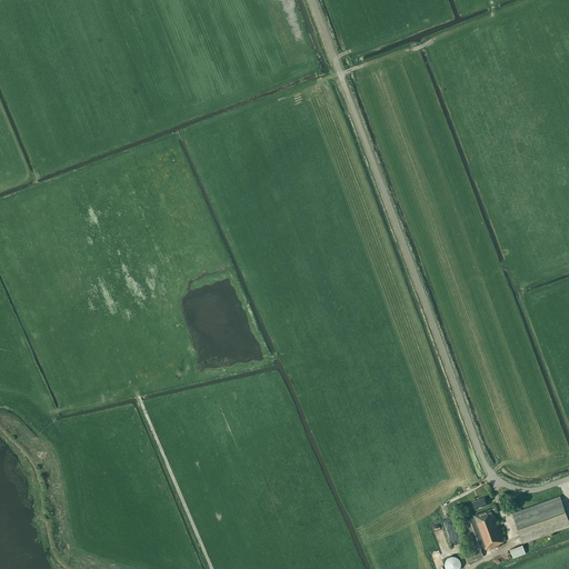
[(568,526),(568,521),(560,497),(512,513),(522,542),(568,526)]
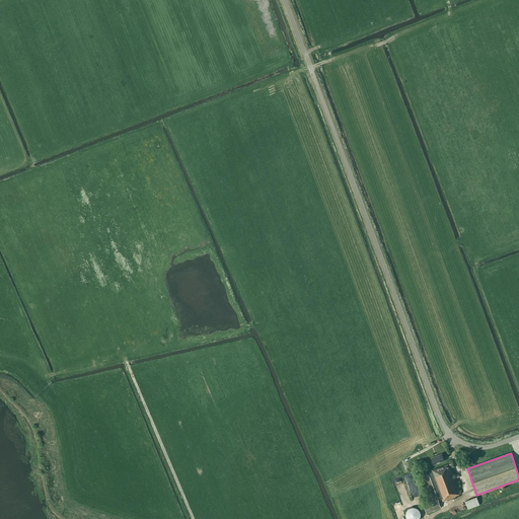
[(444,460),(442,454),(437,456),(437,455),(435,456),(435,457),(431,458),(434,464),(444,460)]
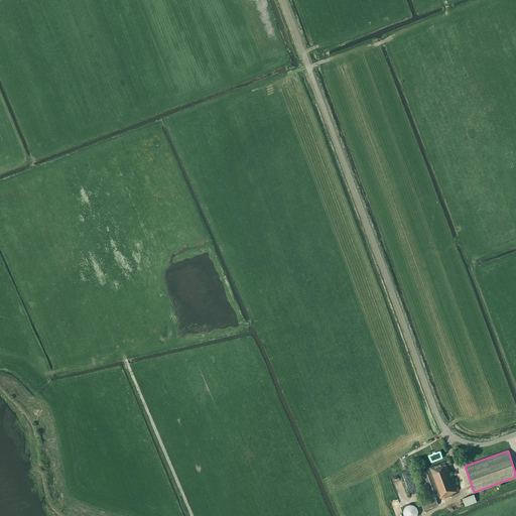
[(458,491),(459,491),(455,478),(453,479),(447,466),(449,465),(448,461),(428,468),(429,469),(417,473),(427,500),(421,503),(423,510),(438,505),(435,497),(439,496),(440,499),(454,494),(453,493),(458,491)]
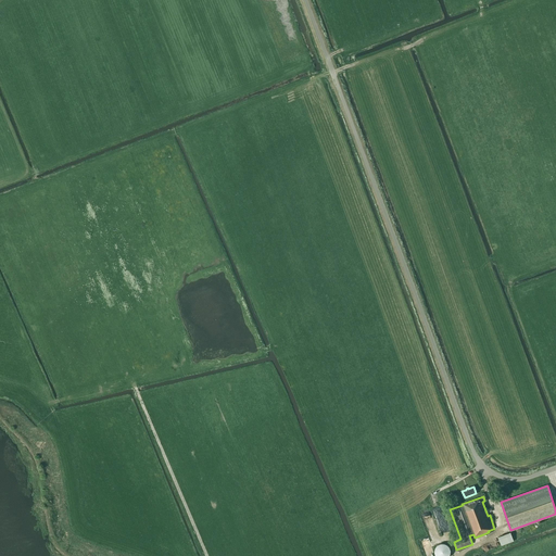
[(514,541),(510,532),(498,538),(501,545),(514,541)]
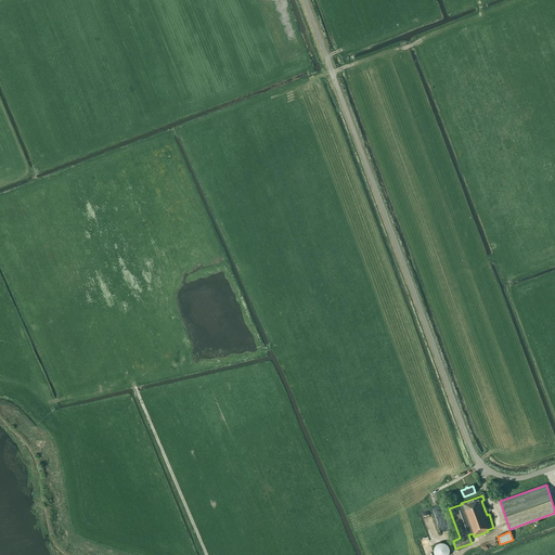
[(447,544),(446,543),(443,543),(442,542),(441,542),(439,543),(438,543),(437,544),(436,545),(435,546),(434,547),(434,549),(434,551),(434,552),(434,553),(435,554),(448,554),(449,554),(450,552),(450,551),(450,549),(449,547),(449,546),(448,545),(447,544)]
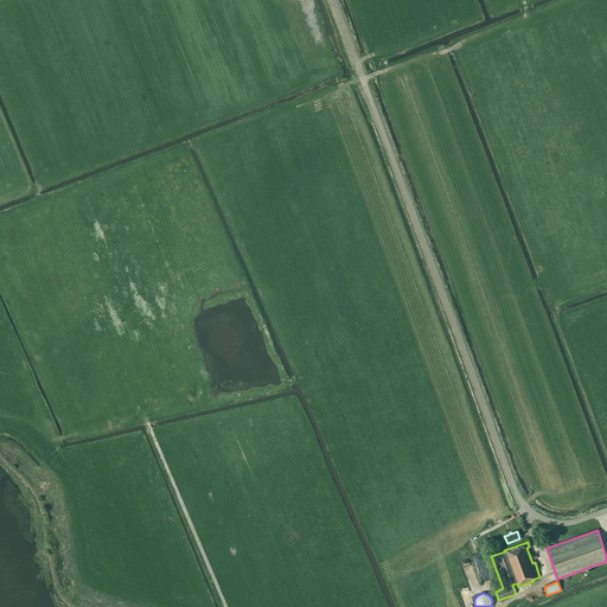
All buildings are outlined.
